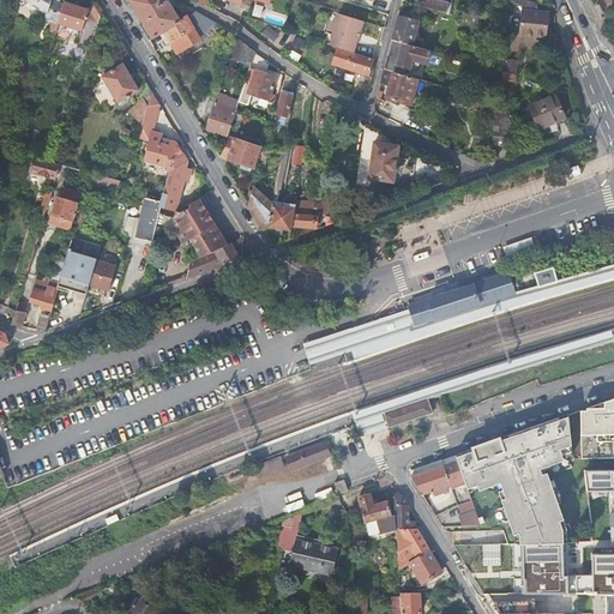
[(22,6),(24,5),(25,1),(46,12),(44,16),(44,19),(52,20),(47,35),(54,37),(59,23),(66,2),(58,0),(16,0),(17,2),(22,6)]
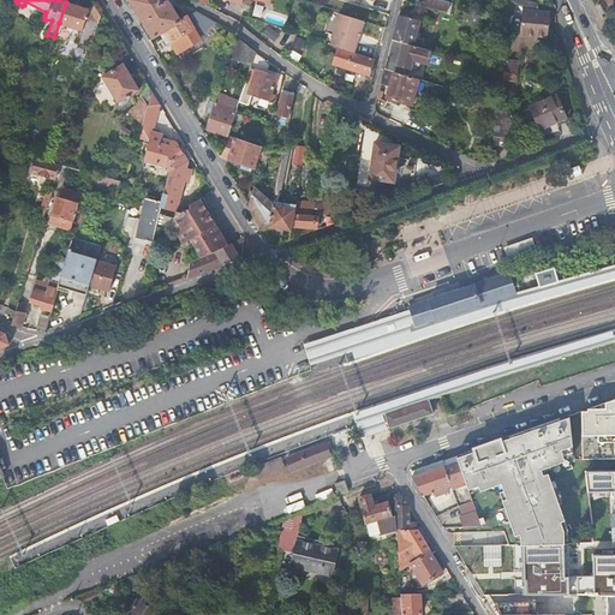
[(167,43),(175,39),(178,45),(195,31),(186,16),(179,19),(167,0),(130,0),(141,17),(137,19),(149,40),(161,33),(167,43)]
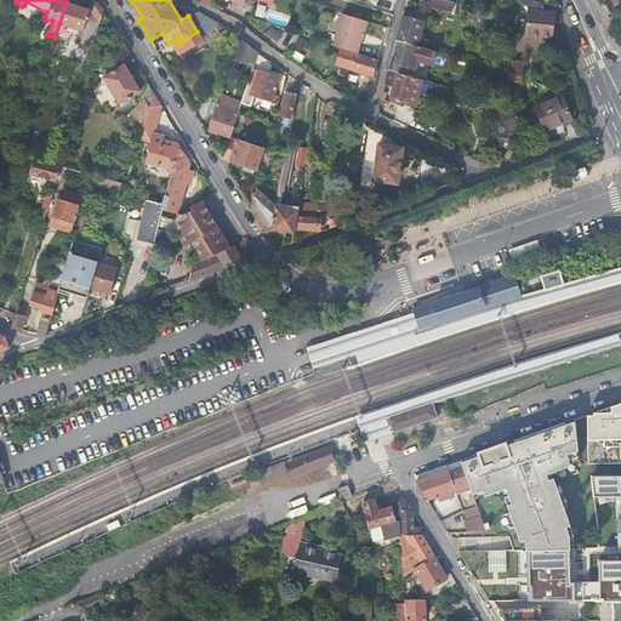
[(541,11),(542,3),(533,0),(522,0),(522,4),(529,5),(525,35),(552,38),(554,12),(541,11)]
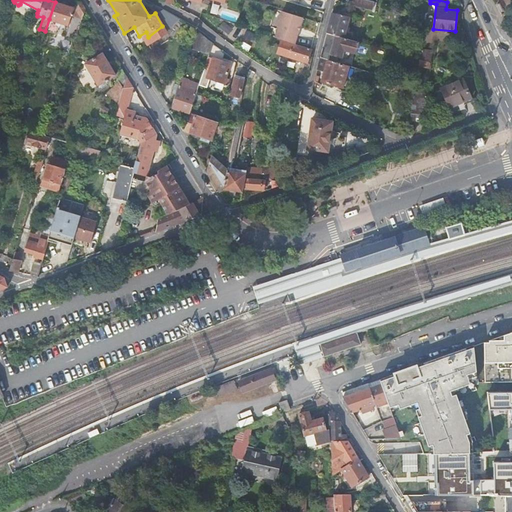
[(20,4),(37,13),(38,10),(21,1),(20,4)]
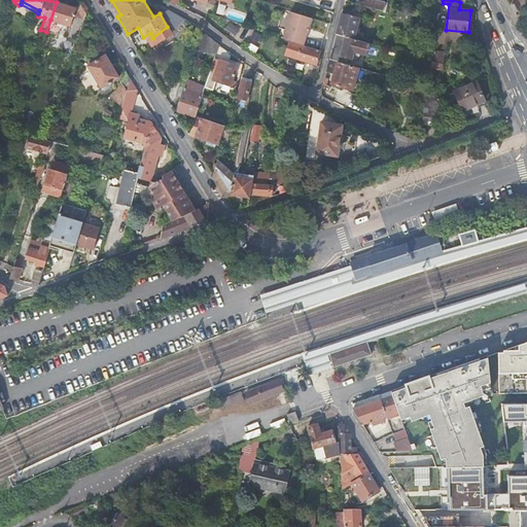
[(76,8),(57,2),(50,20),(70,26),(76,8)]
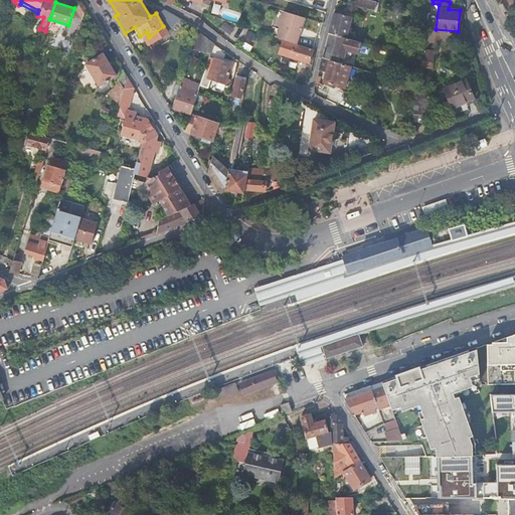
[(75,28),(78,28),(79,28),(87,8),(82,2),(75,6),(76,10),(71,26),(75,28)]
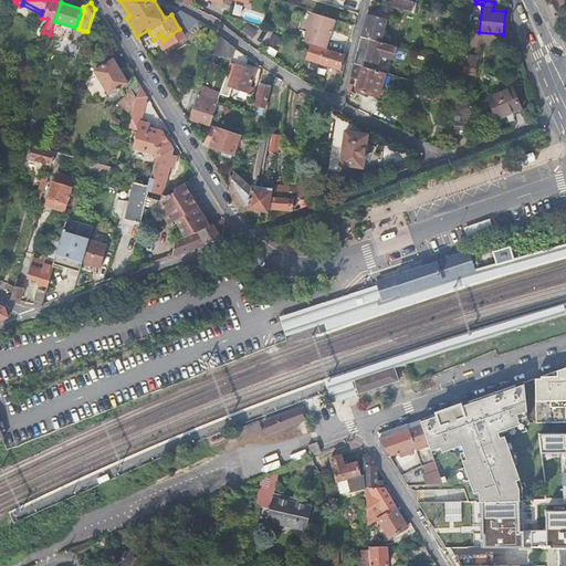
[(407,2),(405,10),(425,14),(426,7),(407,2)]
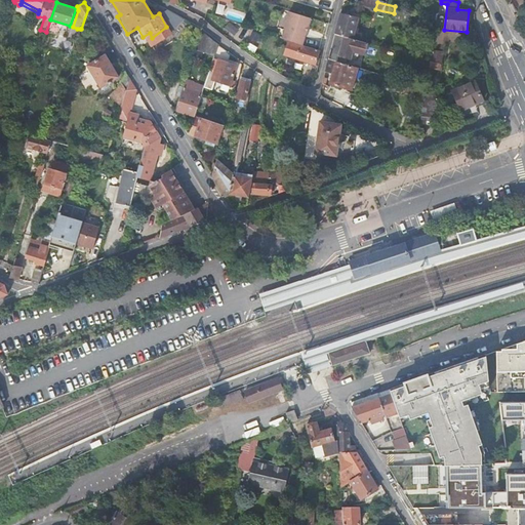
[(299,44),(303,45),(311,17),(289,11),(281,38),(291,41),(293,42),(299,44)]
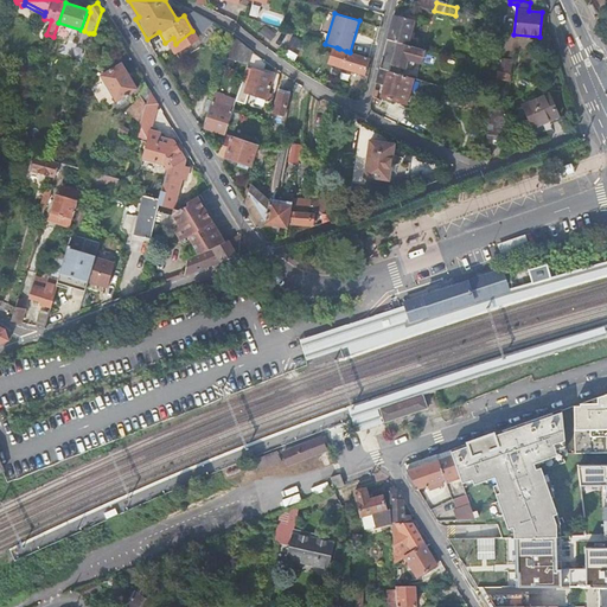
[(415,20),(394,14),(387,38),(403,43),(406,34),(410,36),(415,20)]
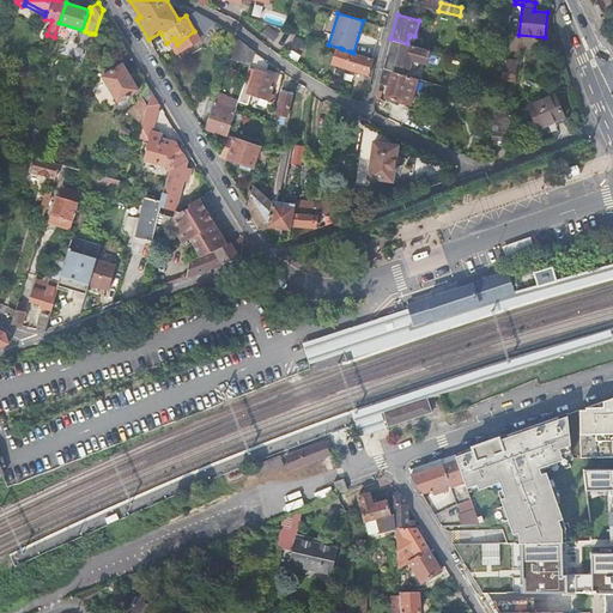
[(199,38),(194,31),(177,44),(181,49),(199,38)]
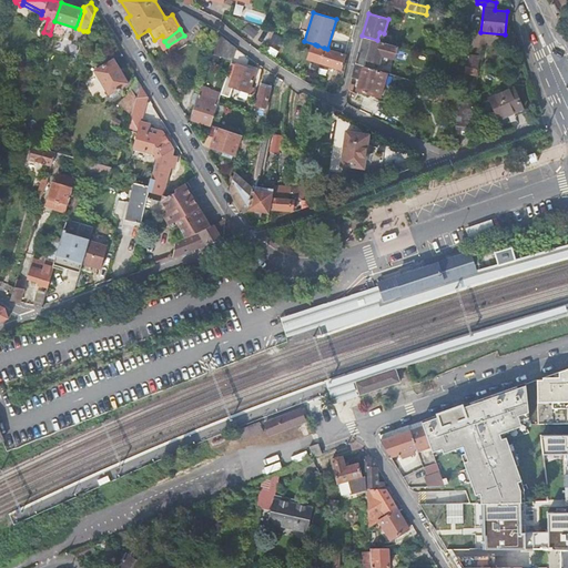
[(211,50),(233,58),(236,47),(220,34),(216,32),(211,50)]
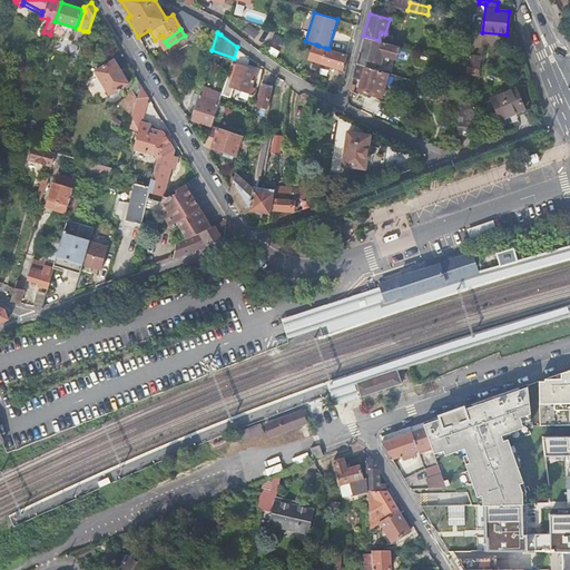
[(86,35),(82,33),(81,37),(79,37),(77,45),(78,46),(78,48),(82,49),(84,46),(86,35)]
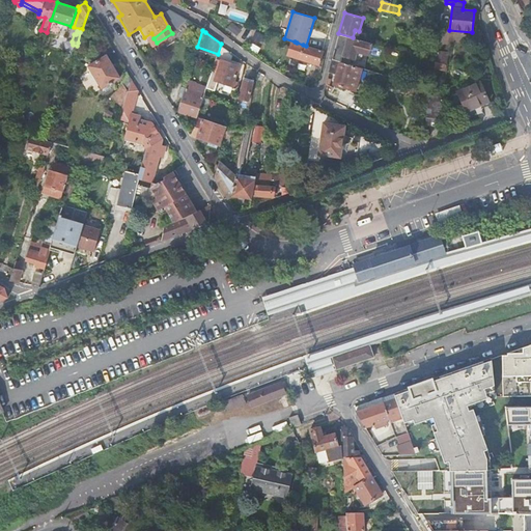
[(369,56),(372,44),(353,37),(338,33),(337,40),(335,47),(337,53),(342,55),(342,57),(355,60),(357,52),(369,56)]
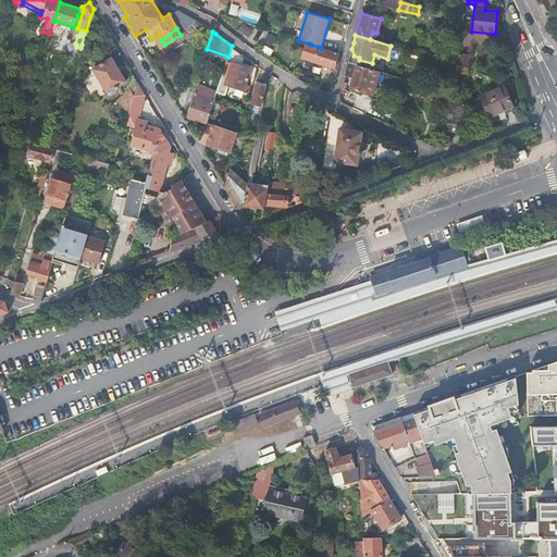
[(318,47),(316,52),(312,63),(335,70),(339,53),(318,47)]
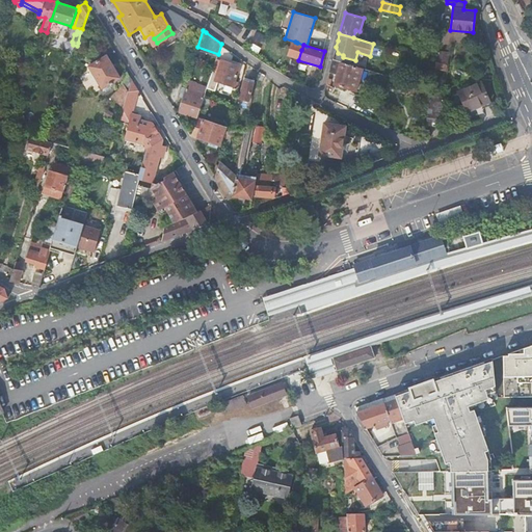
[(444,51),(433,49),(430,60),(442,63),(444,51)]
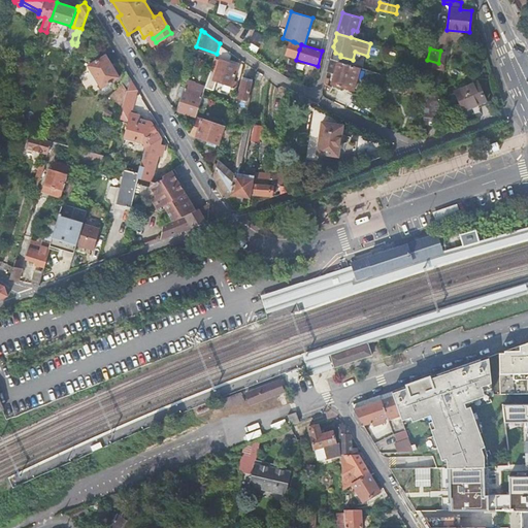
[(106,55),(88,66),(89,67),(101,88),(120,77),(106,55)]
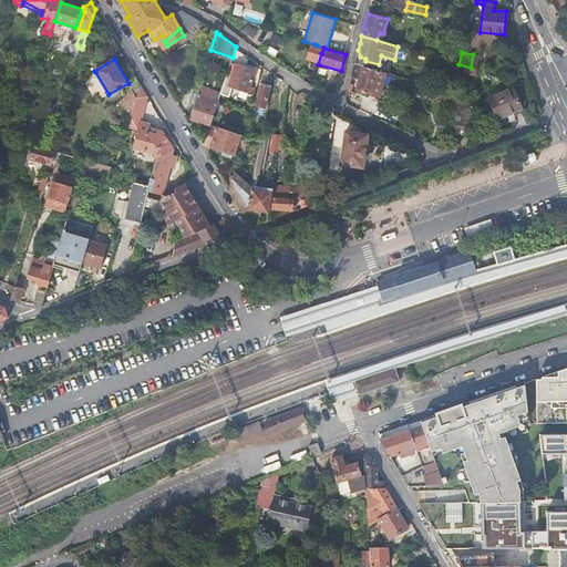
[(235,64),(230,63),(220,93),(230,95),(234,86),(248,91),(255,70),(235,63),(235,64)]
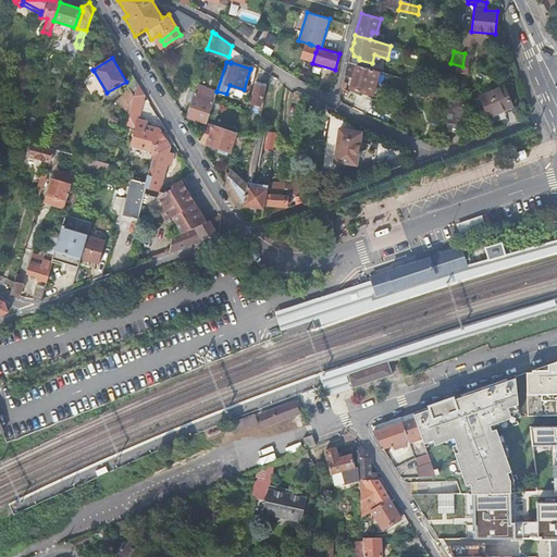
[(376,96),(383,73),(348,62),(345,73),(355,75),(350,88),(376,96)]
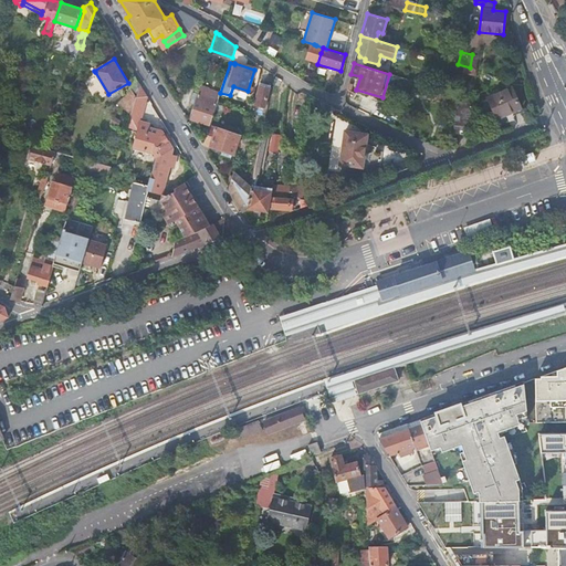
[(127,94),(117,105),(130,117),(132,113),(139,87),(142,86),(137,79),(133,83),(126,94),(127,94)]
